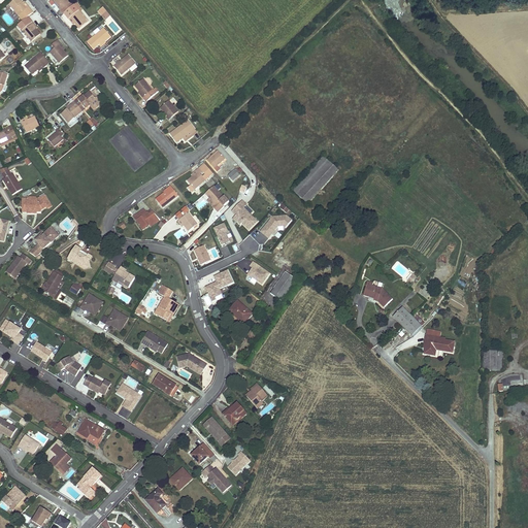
[(20,0),(14,0),(9,5),(23,22),(33,12),(29,7),(27,9),(23,4),(23,3),(20,0)]
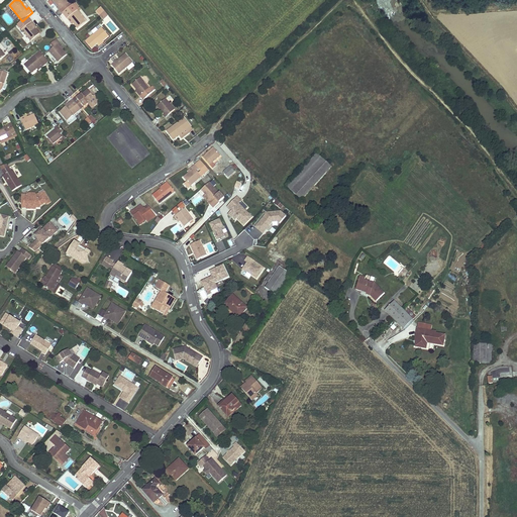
[(67,0),(52,0),(57,5),(60,2),(64,7),(61,9),(63,13),(72,6),(67,0)]
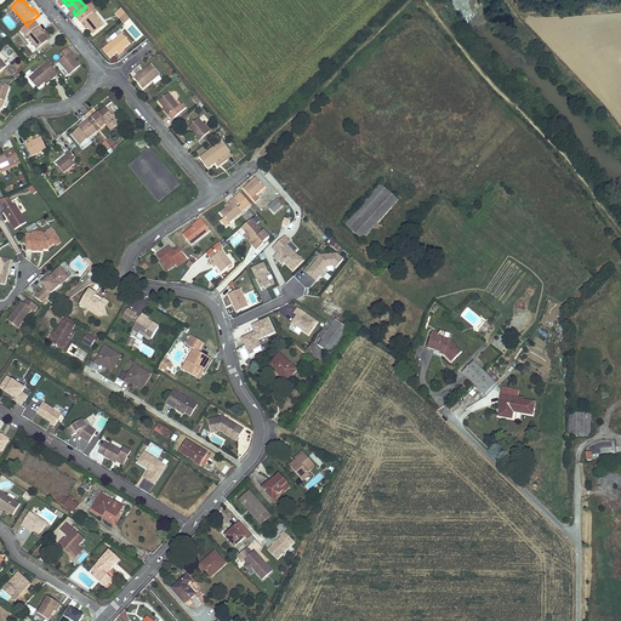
[(87,10),(86,7),(75,16),(81,23),(83,21),(87,27),(93,34),(103,26),(93,12),(87,17),(85,12),(87,10)]
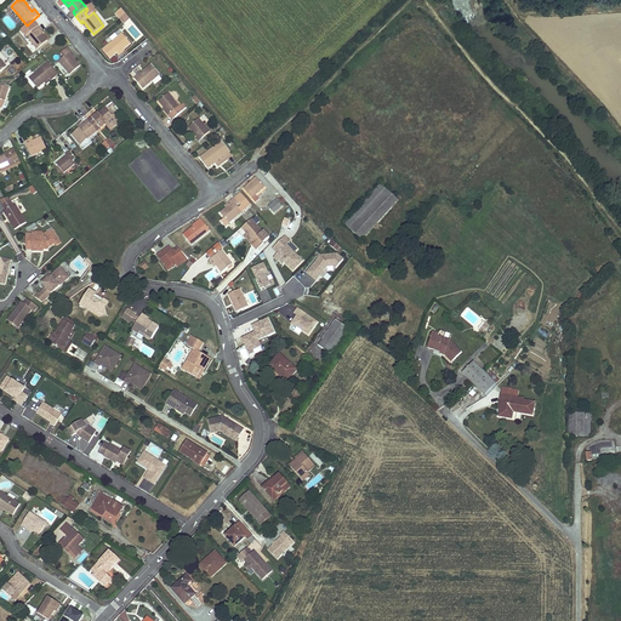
[(115,13),(124,24),(131,20),(121,7),(115,13)]
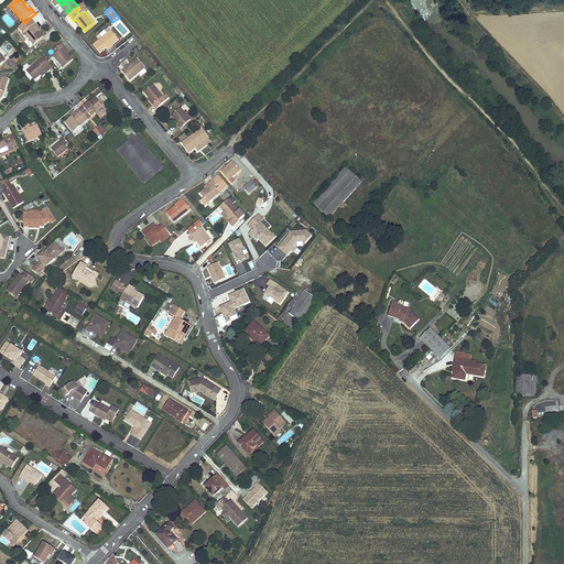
[(30,28),(23,33),(34,45),(43,36),(39,31),(38,31),(33,25),(30,28)]
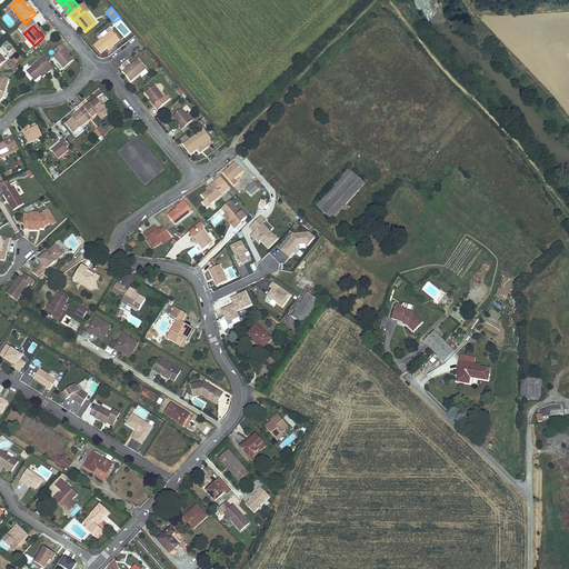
[(111,30),(93,46),(101,55),(107,49),(109,51),(115,47),(113,46),(120,40),(111,30)]
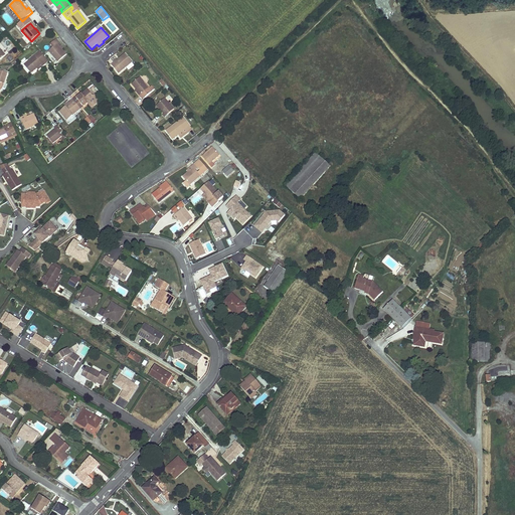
[(53,47),(48,51),(57,62),(66,54),(61,49),(57,44),(59,42),(56,39),(50,44),(53,47)]
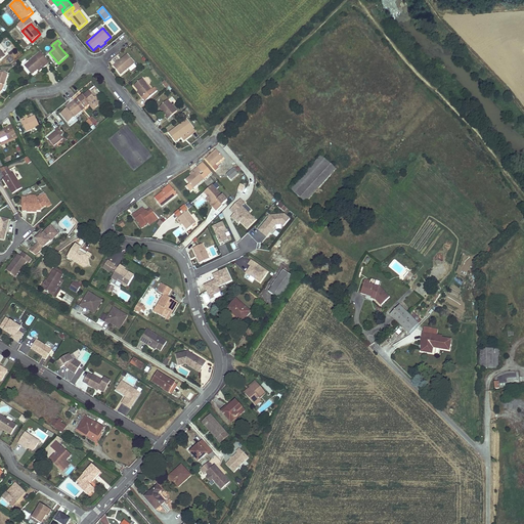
[(37,69),(48,60),(41,52),(25,66),(32,75),(38,70),(37,69)]
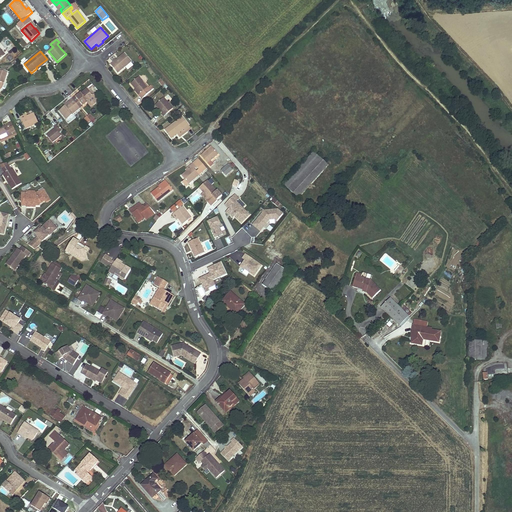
[(114,62),(111,64),(118,73),(132,62),(124,53),(116,60),(116,59),(113,61),(114,62)]
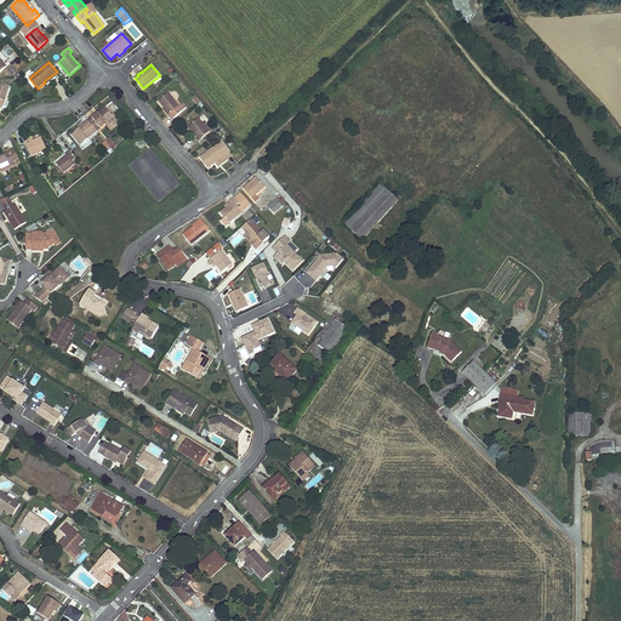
[(58,73),(57,72),(44,81),(45,83),(46,84),(58,73)]
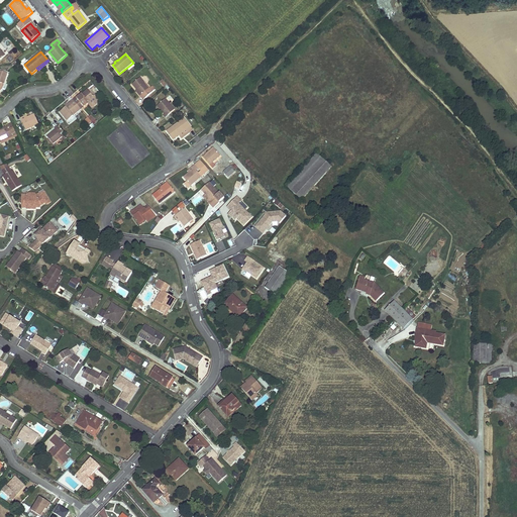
[(141,78),(132,85),(137,90),(139,88),(144,93),(141,95),(144,99),(153,92),(150,88),(141,78)]
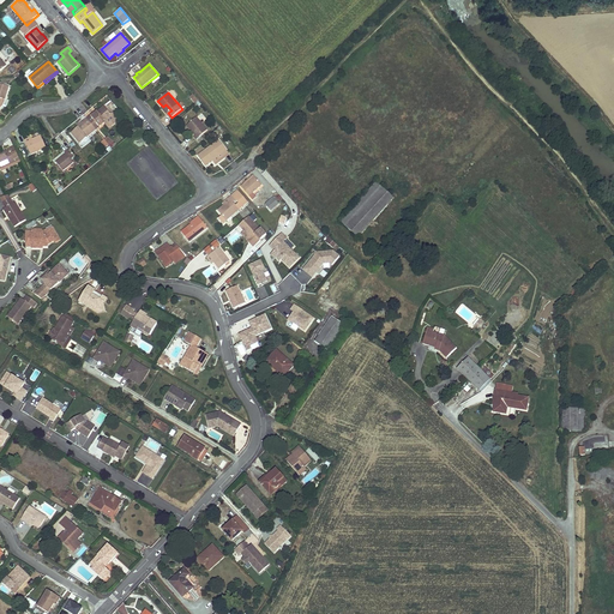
[(96,110),(86,119),(96,130),(113,116),(104,106),(97,112),(96,110)]
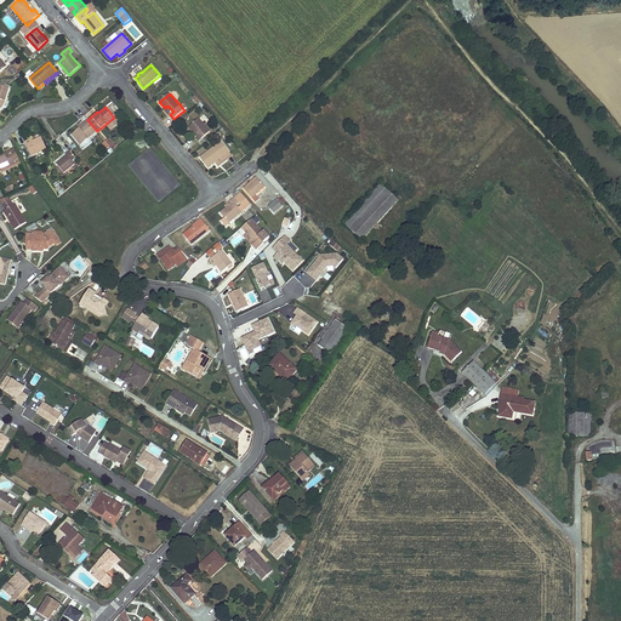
[(199,118),(189,127),(194,135),(199,131),(204,137),(210,131),(199,118)]
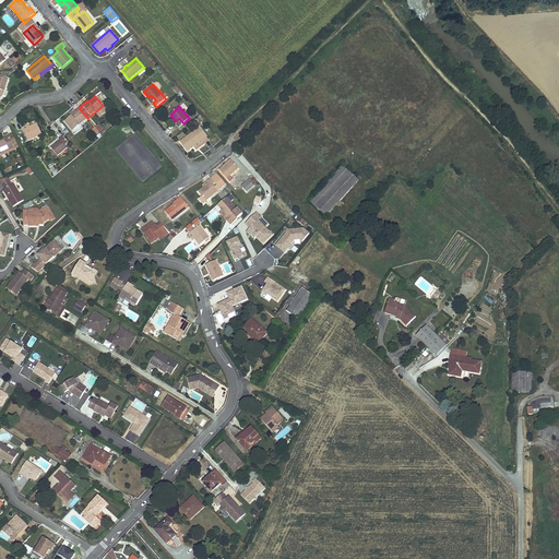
[(87,118),(79,108),(76,110),(80,115),(74,119),(71,116),(64,121),(73,131),(73,130),(75,133),(82,128),(80,125),(87,118)]
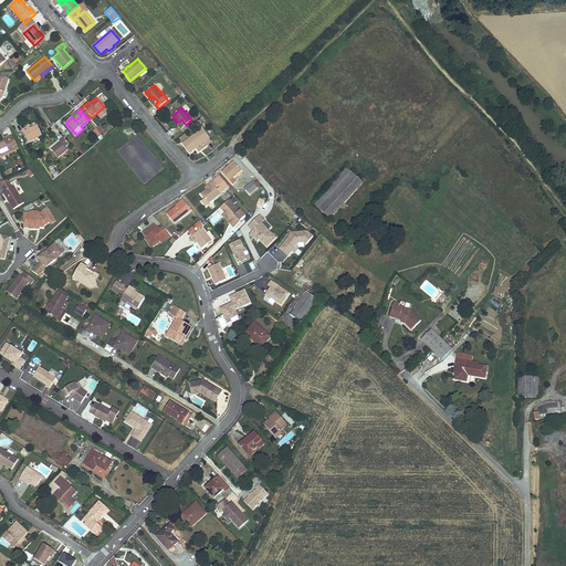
[(31,129),(23,132),(24,134),(29,143),(42,136),(38,125),(30,128),(31,129)]
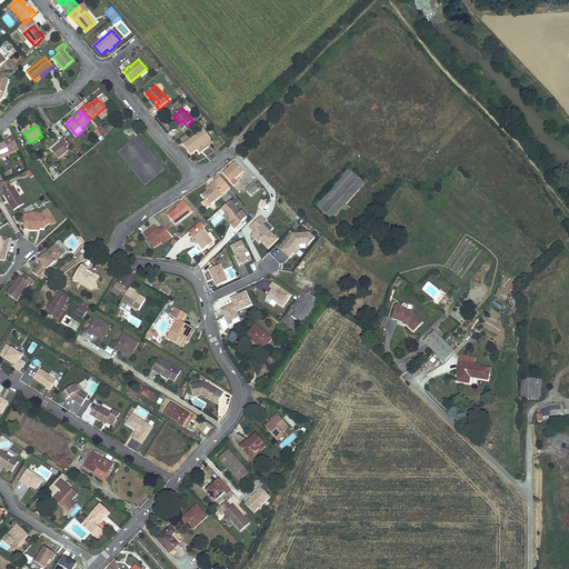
[(29,127),(20,131),(22,137),(25,135),(23,132),(31,130),(30,129),(29,127)]
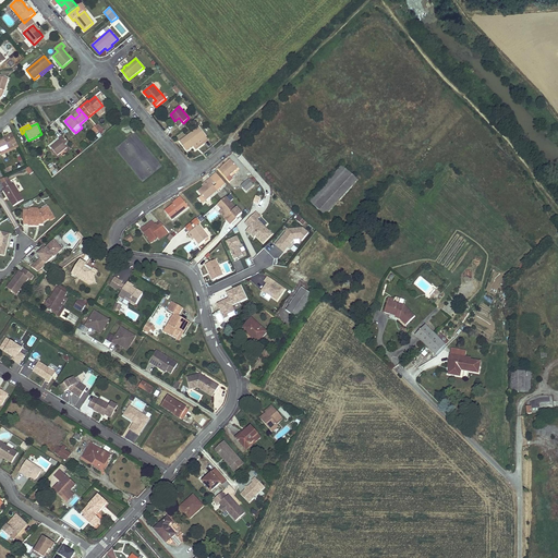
[(198,126),(180,141),(187,150),(194,146),(193,146),(206,136),(198,126)]
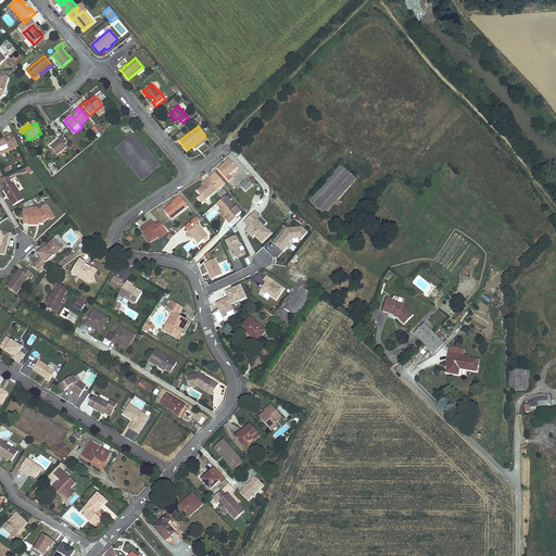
[(5,137),(0,139),(0,152),(0,153),(19,146),(13,133),(5,136),(5,137)]
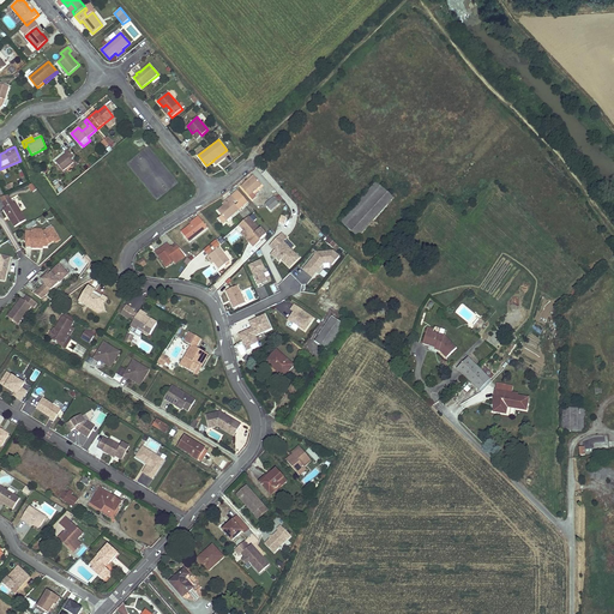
[(216,164),(229,154),(227,150),(212,161),(214,161),(214,162),(216,164)]
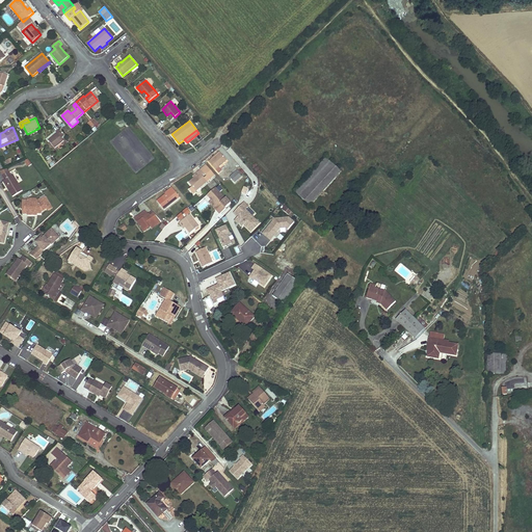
[(57,133),(48,140),(55,148),(64,140),(61,137),(57,133)]
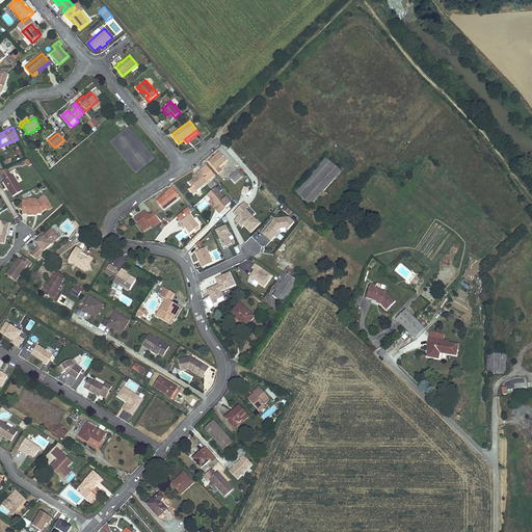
[(227,160),(220,153),(211,160),(215,165),(213,167),(216,170),(227,160)]
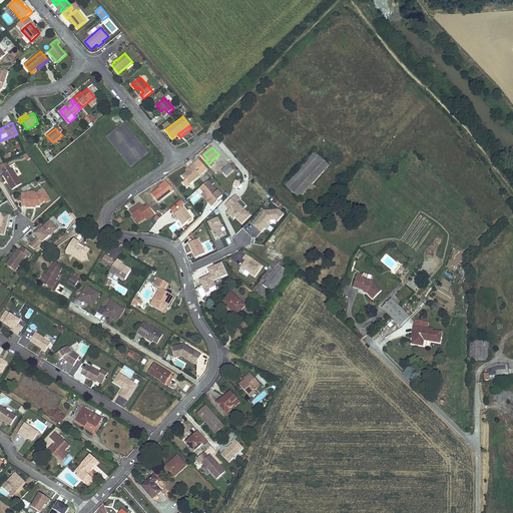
[(329,165),(315,153),(285,185),(299,198),(329,165)]
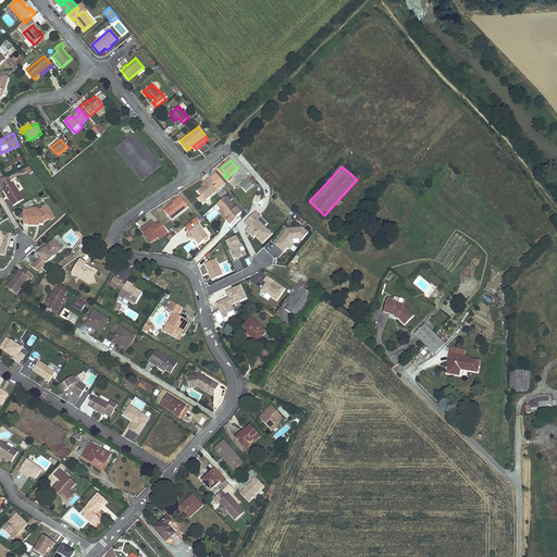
[(225,184),(215,172),(209,177),(215,185),(213,186),(209,182),(203,186),(197,192),(201,196),(198,199),(202,203),(225,184)]
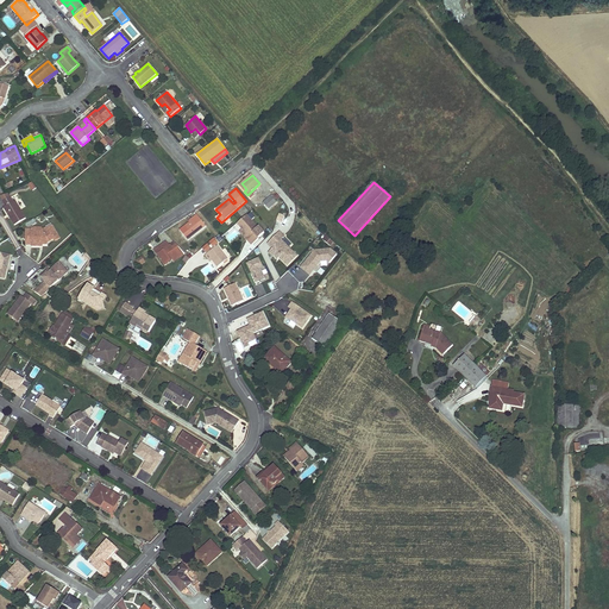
[(236,202),(228,194),(220,201),(223,203),(228,199),(233,203),(236,202)]
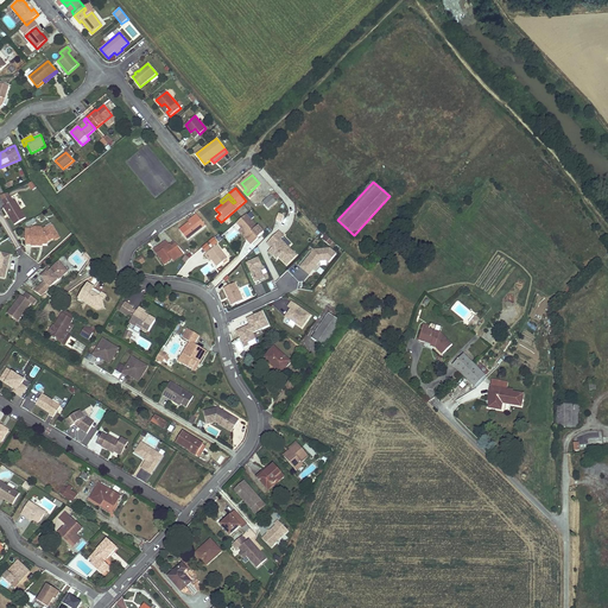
[(276,202),(271,196),(263,203),(268,209),(276,202)]
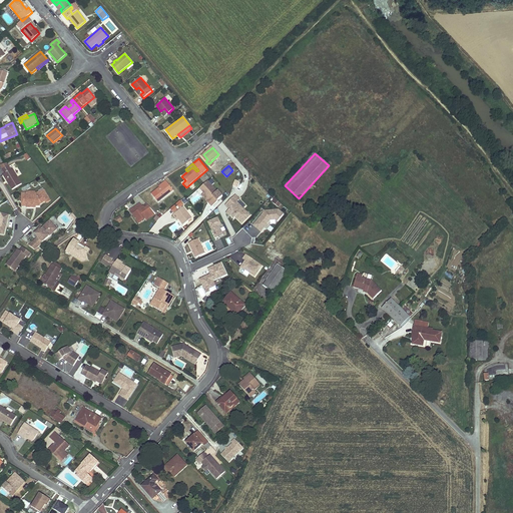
[(9,166),(3,170),(5,174),(3,175),(13,189),(22,184),(13,169),(11,170),(9,166)]
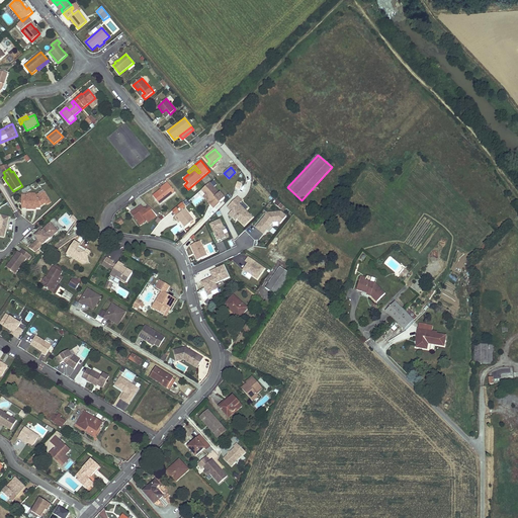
[(161,188),(161,189),(159,191),(153,195),(159,204),(171,196),(175,192),(167,183),(161,188)]
